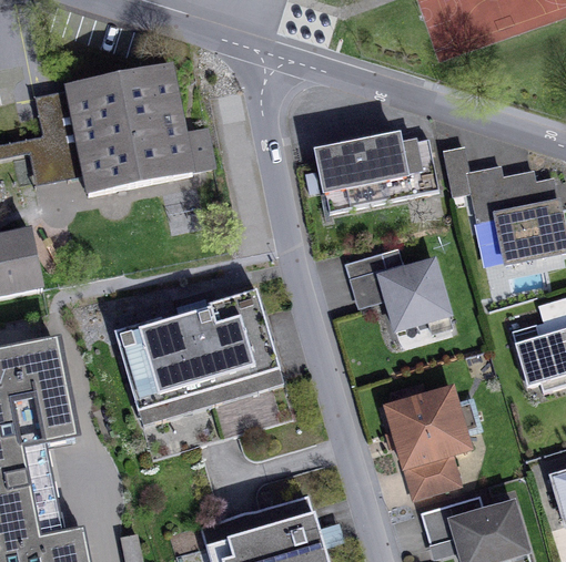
[(183,133),(170,67),(66,88),(66,89),(77,143),(59,146),(64,174),(82,171),(83,174),(87,193),(191,172),(190,170),(212,165),(204,129),(183,133)]
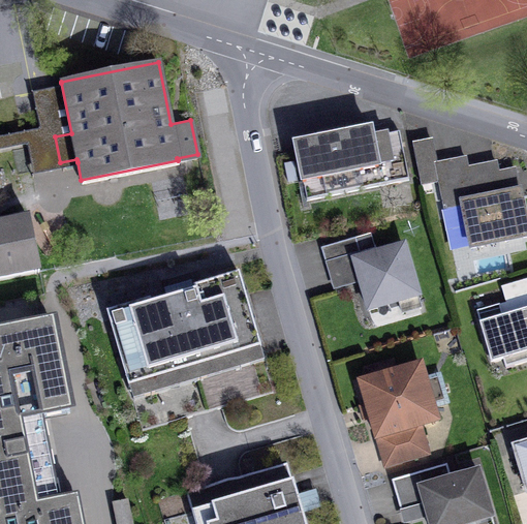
[(38,125),(0,133),(0,146),(25,141),(31,172),(78,162),(76,159),(60,162),(55,136),(71,133),(61,83),(31,89),(38,125)]
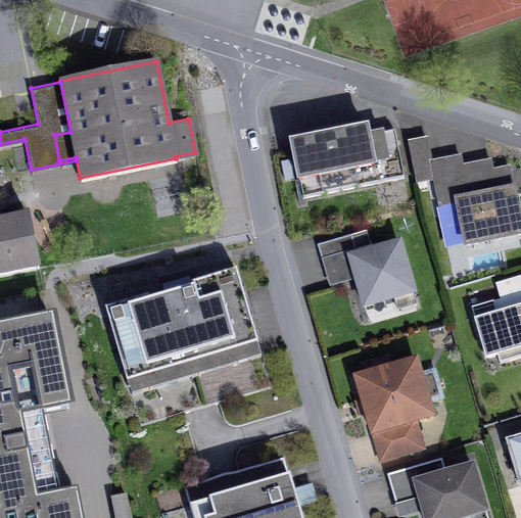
[(301,194),(403,174),(393,127),(367,133),(365,125),(290,140),(301,194)]
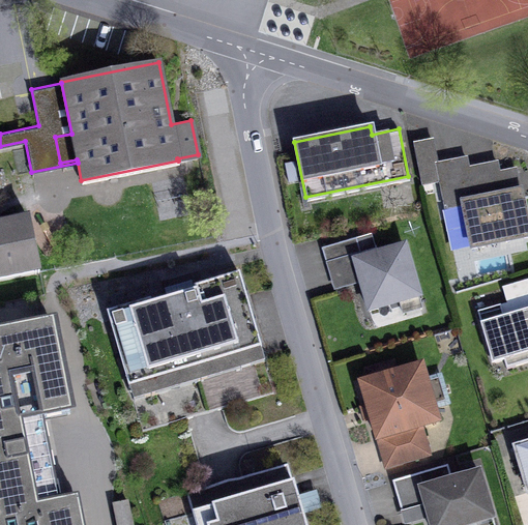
[(438,178),(443,205),(445,205),(462,202),(470,244),(527,232),(519,188),(509,191),(507,180),(517,179),(515,166),(498,169),(496,158),(467,165),(465,154),(436,161),(431,137),(413,140),(421,181),(438,178)]
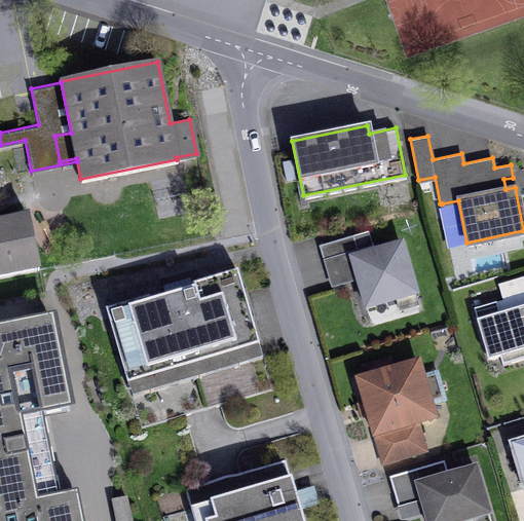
[(506,189),(515,187),(513,178),(503,179),(506,189)]
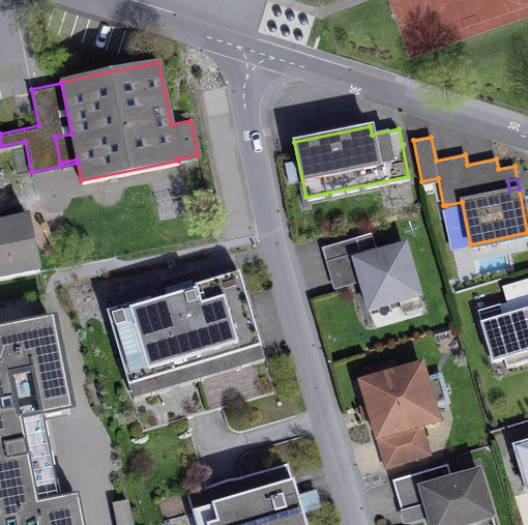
[(453,248),(470,244),(462,202),(445,205),(453,248)]
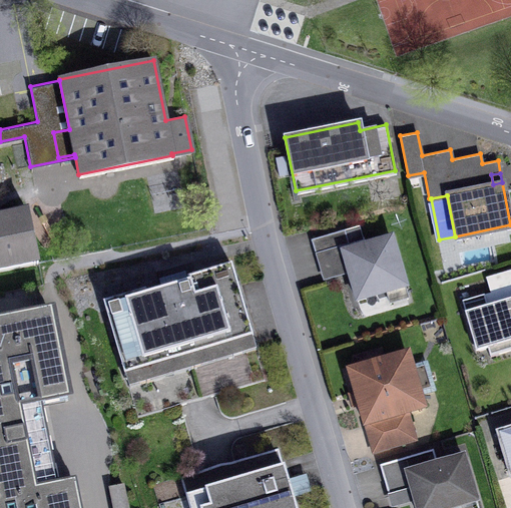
[(0,267),(35,260),(25,209),(0,214),(0,267)]
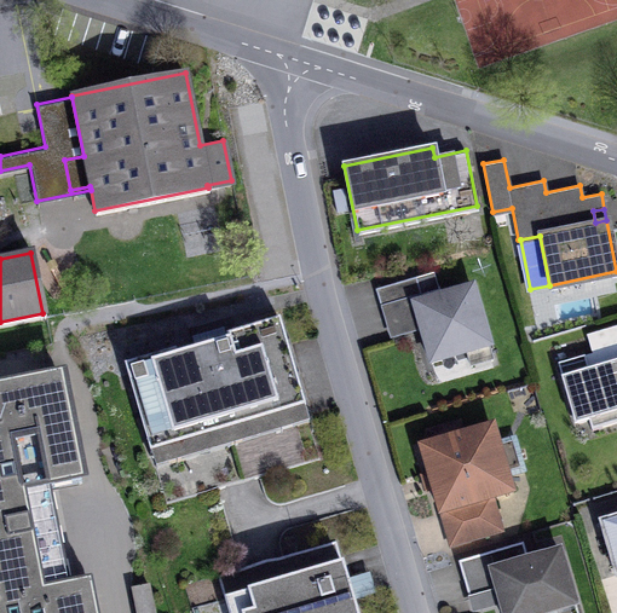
[(374,285),(379,302),(420,291),(415,273),(374,285)]
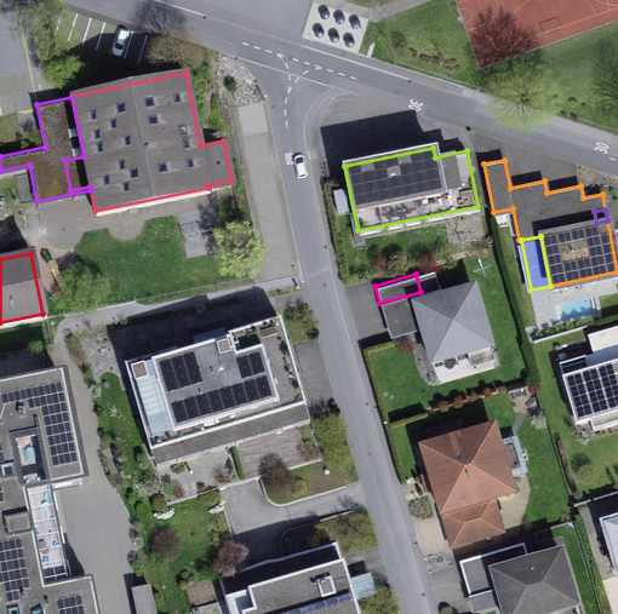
[(465,349),(488,342),(471,285),(423,298),(413,300),(422,327),(430,359),(465,349)]
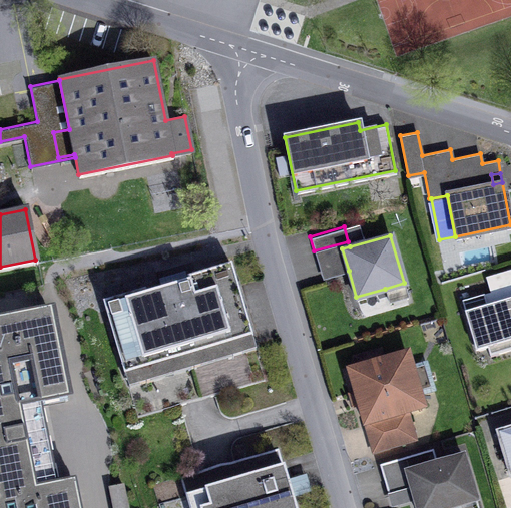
[(322,278),(349,271),(342,248),(350,246),(348,241),(314,250),(322,278)]
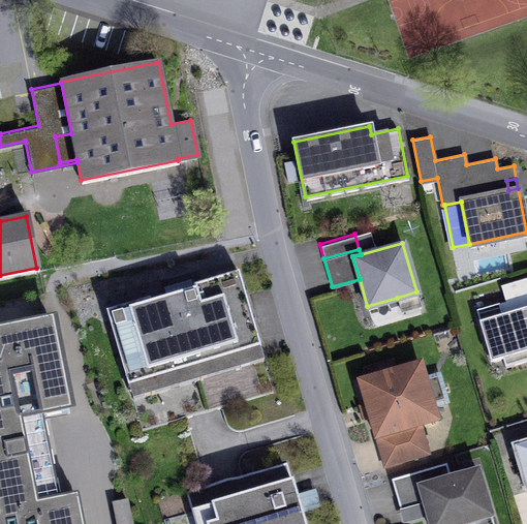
[(105,308),(141,427),(184,413),(221,403),(272,388),(237,270),(192,282),(193,287),(192,288),(166,296),(150,301),(149,296),(105,308)]
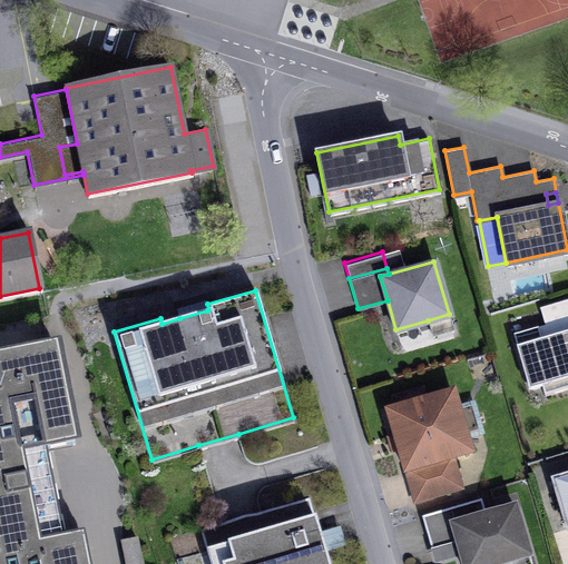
[(567,296),(538,305),(544,322),(537,324),(540,337),(567,328),(567,296)]
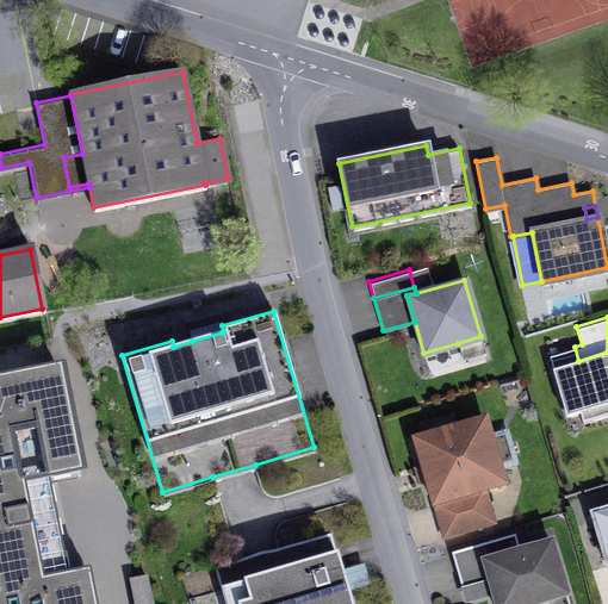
[(192,341),(222,332),(218,321),(188,329),(192,341)]
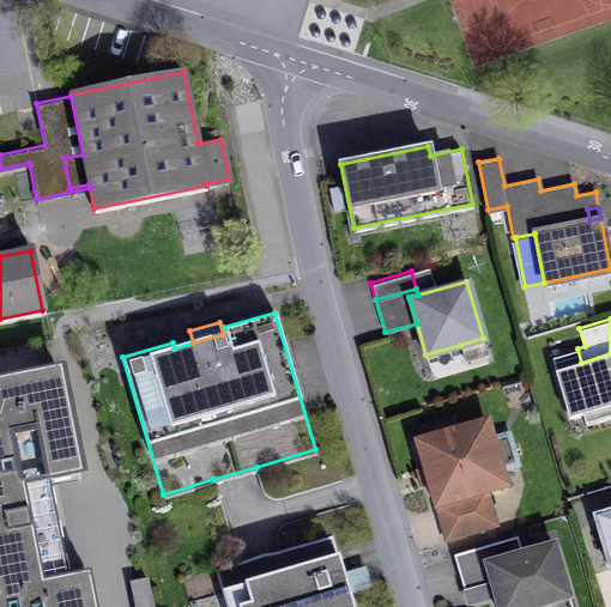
[(487,352),(483,338),(460,345),(464,359),(487,352)]
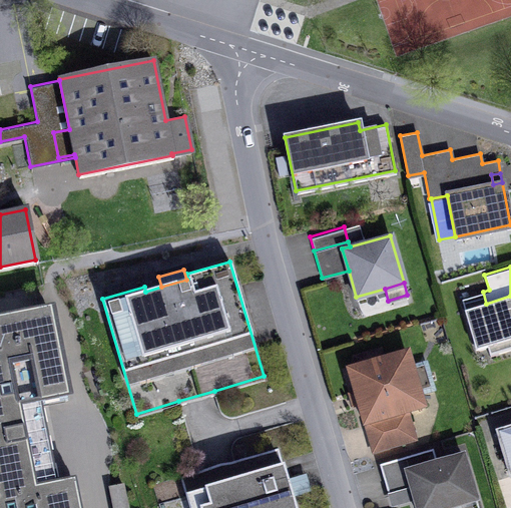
[(510,346),(510,296),(486,304),(483,292),(461,299),(475,348),(487,345),(489,353),(510,346)]
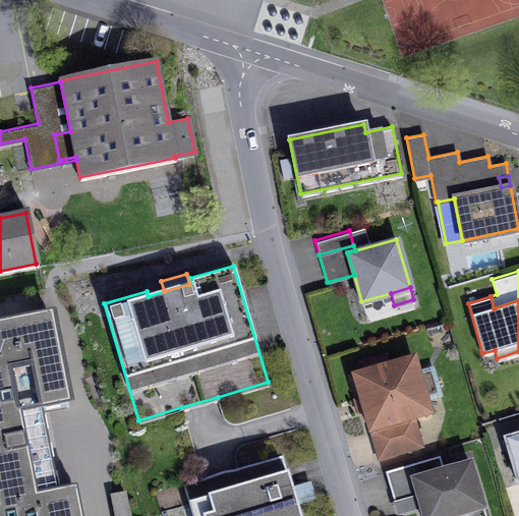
[(41,408),(67,402),(60,366),(49,311),(0,322),(0,515),(80,515),(75,485),(57,490),(55,475),(43,414),(41,408)]
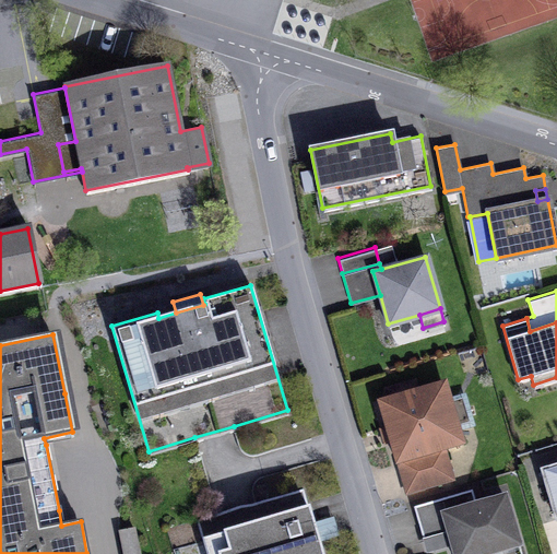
[(450,475),(441,446),(460,440),(454,422),(448,400),(442,382),(417,390),(413,377),(384,386),(389,399),(379,401),(386,423),(391,438),(405,488),(450,475)]
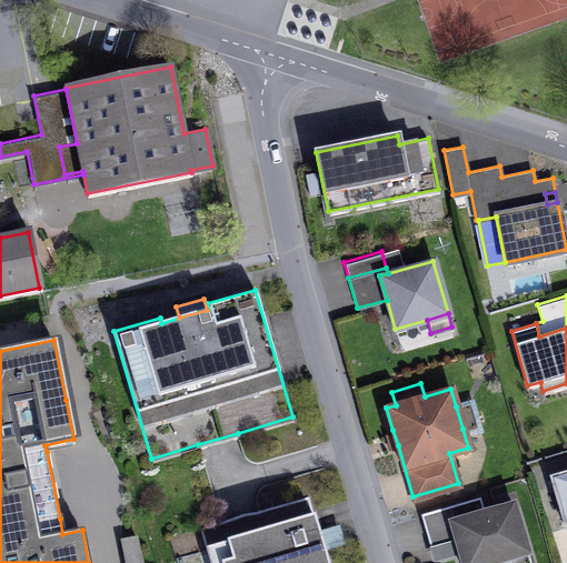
[(463,429),(476,425),(469,402),(456,406),(463,429)]
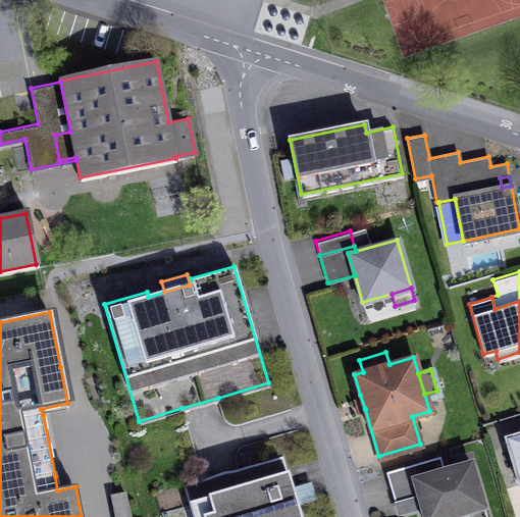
[(357,412),(365,409),(360,395),(353,397),(357,412)]
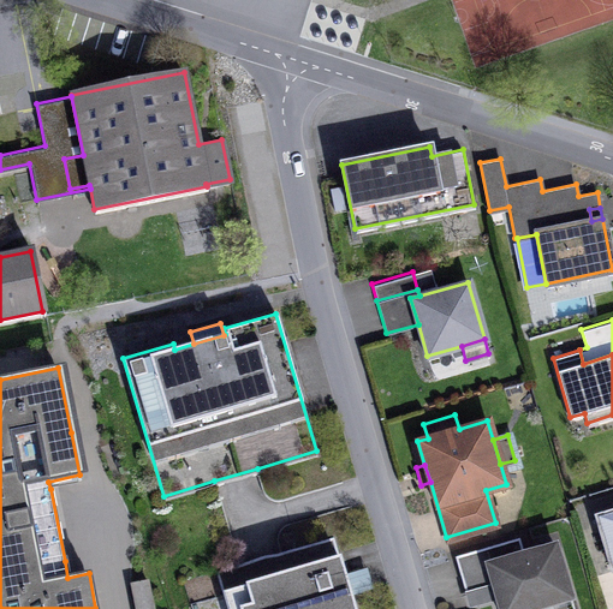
[(612,567),(612,511),(596,515),(612,567)]
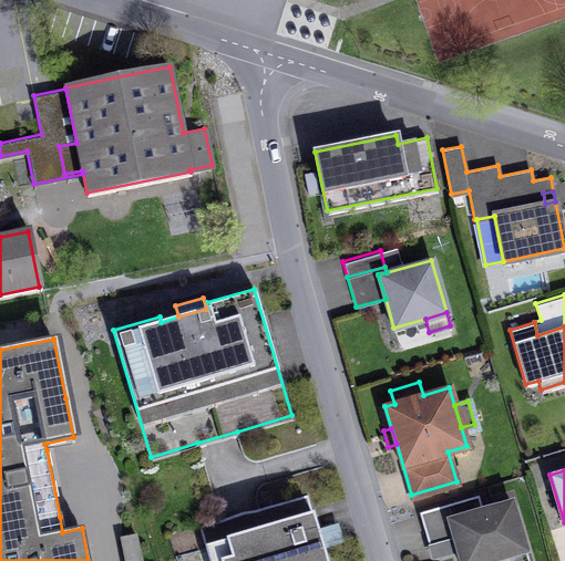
[(317,527),(306,490),(258,505),(219,516),(197,522),(208,560),(326,560),(322,547),(317,527)]
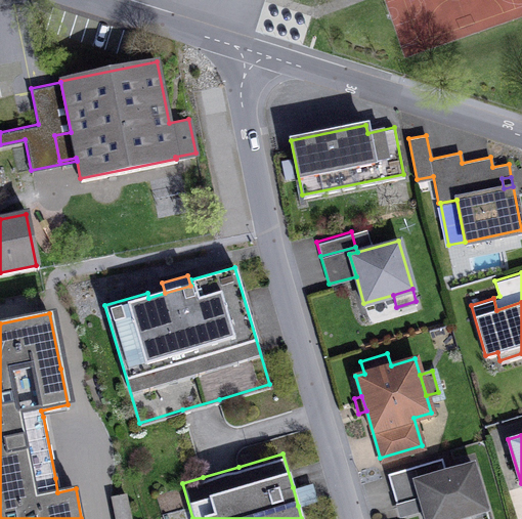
[(441,457),(387,472),(396,504),(420,496),(423,510),(425,518),(448,518),(455,517),(455,518),(488,518),(472,463),(445,471),(441,457)]
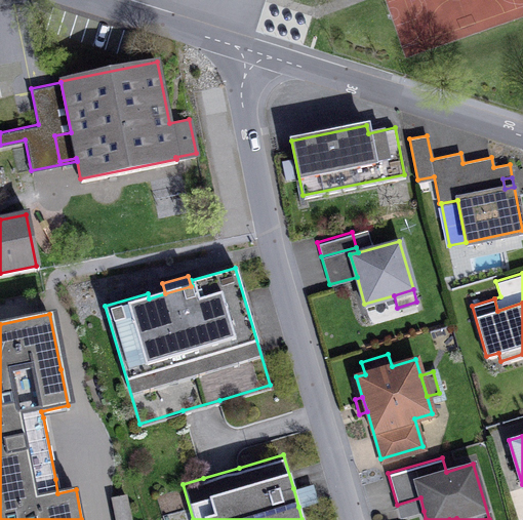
[(298,507),(317,501),(312,482),(293,488),(298,507)]
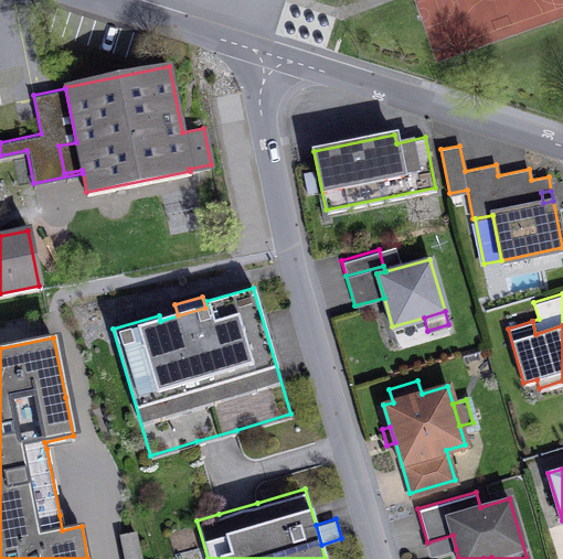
[(123,558),(140,558),(135,528),(118,533),(123,558)]
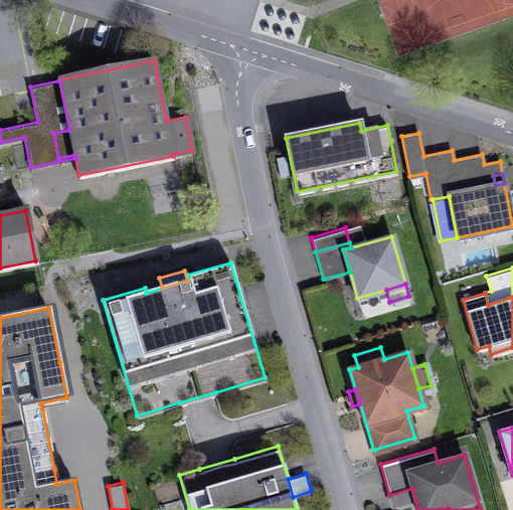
[(393,507),(415,501),(412,488),(389,495),(393,507)]
